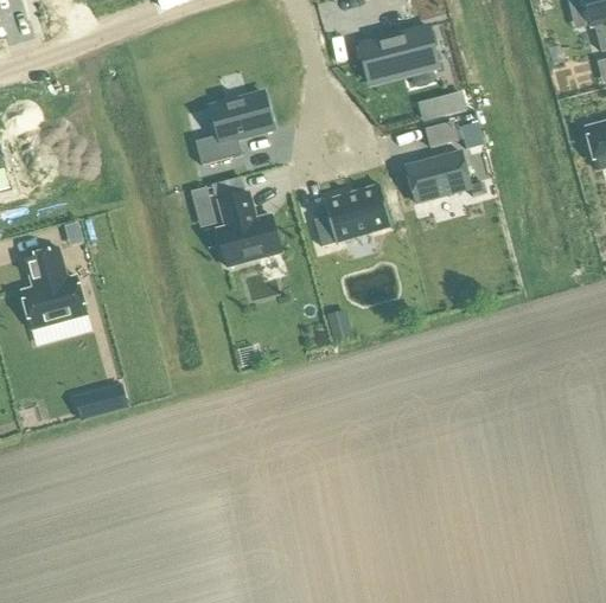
[(594,24),(601,51),(605,49),(605,0),(585,0),(592,25),(594,24)]
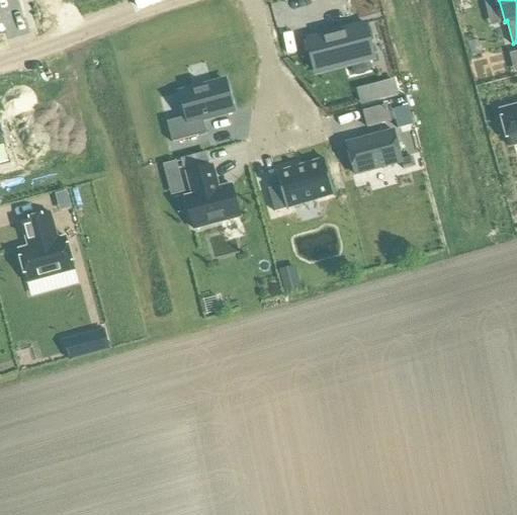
[(365,25),(306,39),(315,73),(374,60),(365,25)]
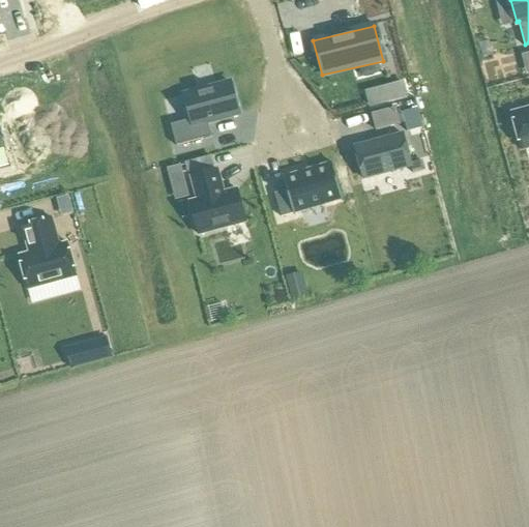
[(197,116),(173,123),(178,144),(213,135),(210,122),(241,114),(232,81),(189,92),(197,116)]
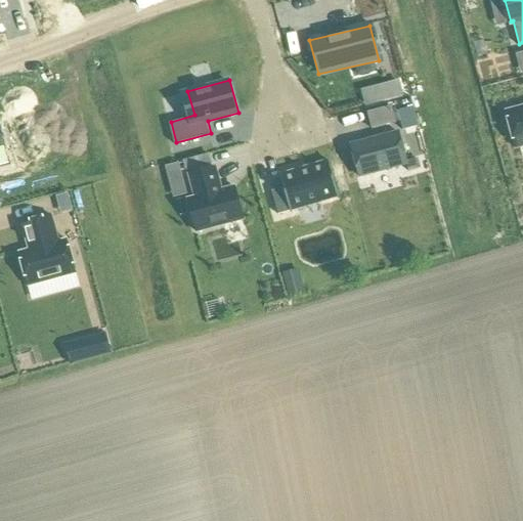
[(397,81),(363,89),(366,103),(401,94),(397,81)]
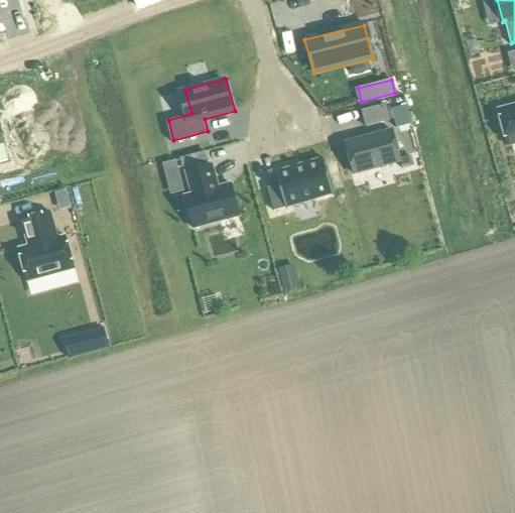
[(402,97),(389,101),(395,123),(408,119),(402,97)]
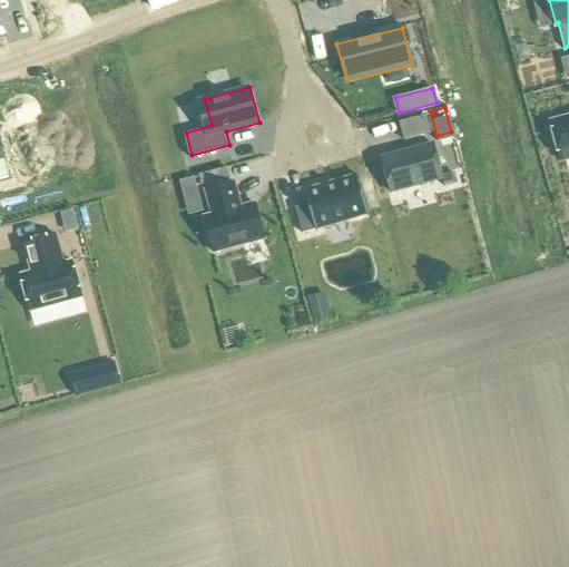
[(424,115),(399,123),(403,139),(429,133),(424,115)]
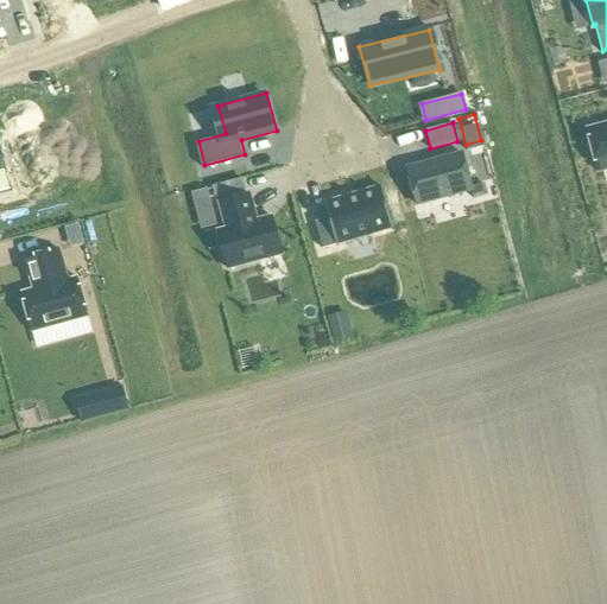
[(606,122),(586,128),(596,169),(606,165),(606,122)]
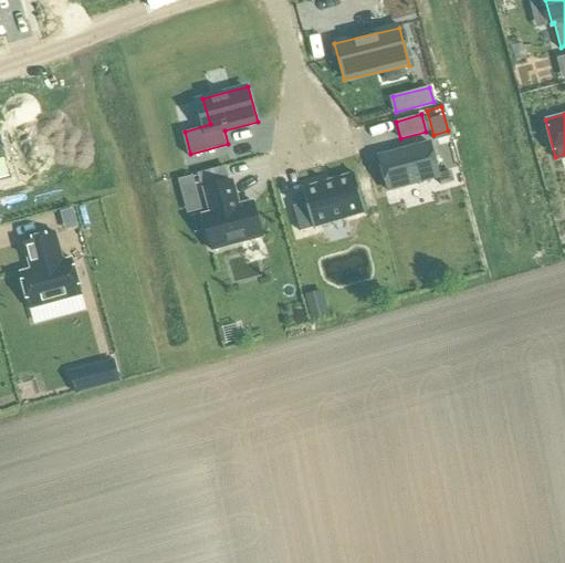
[(429,142),(379,156),(388,190),(438,176),(441,185),(451,181),(448,170),(438,174),(429,142)]
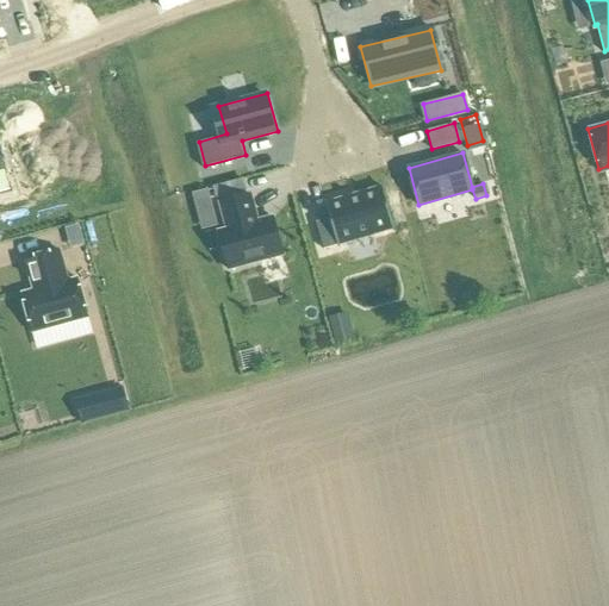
[(329,217),(315,220),(323,248),(393,227),(380,186),(324,202),(329,217)]
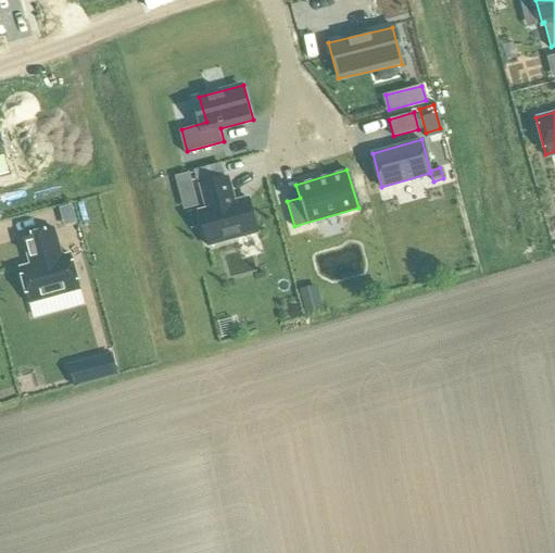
[(180,196),(194,191),(189,172),(175,176),(180,196)]
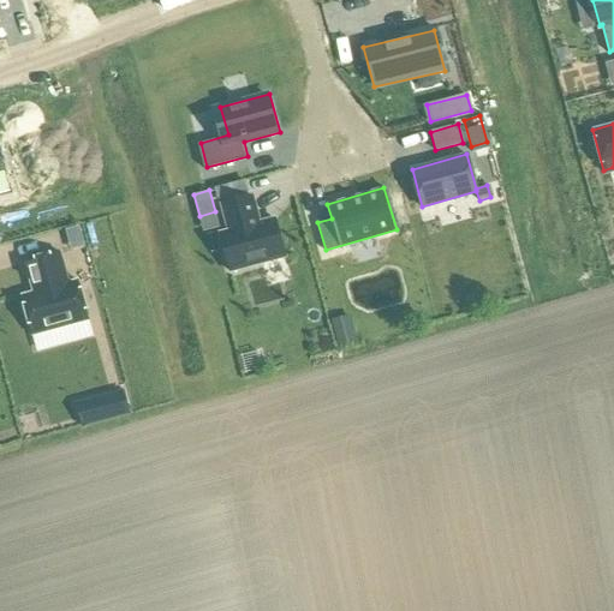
[(256,217),(251,196),(250,196),(222,204),(230,232),(220,234),(230,269),(284,255),(275,220),(255,225),(254,217),(256,217)]
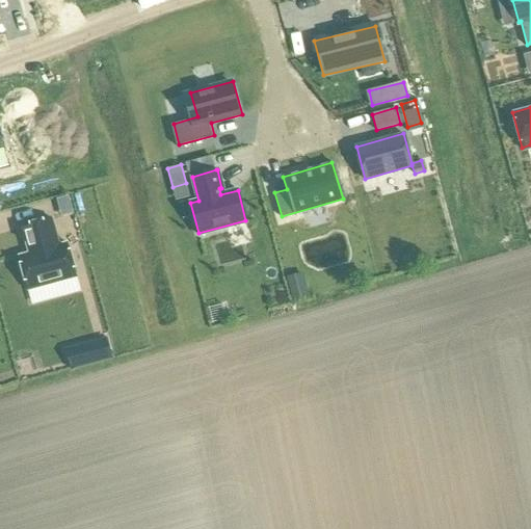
[(67,195),(57,199),(60,211),(71,208),(67,195)]
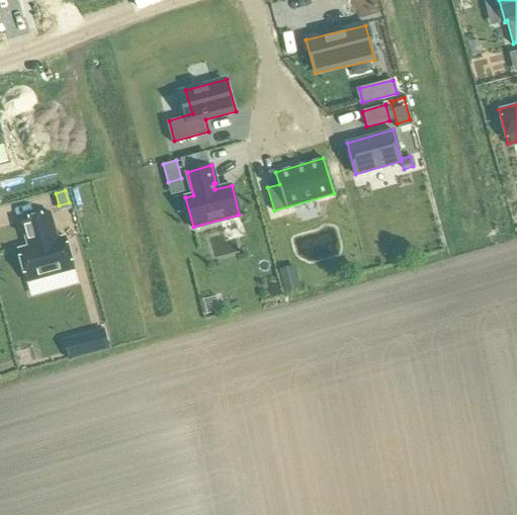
[(27,245),(18,248),(27,281),(74,268),(65,235),(58,237),(51,212),(21,221),(27,245)]
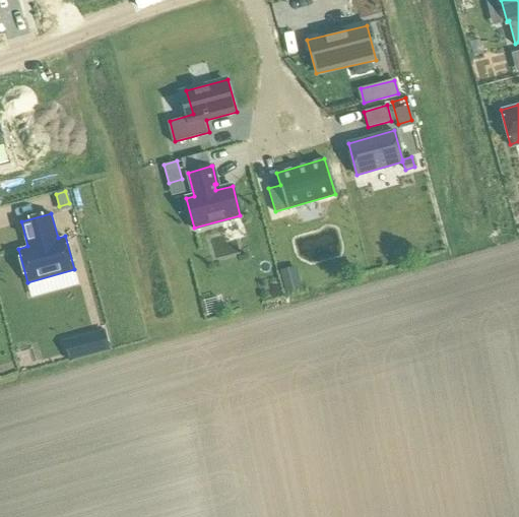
[(285,292),(302,287),(297,267),(279,272),(285,292)]
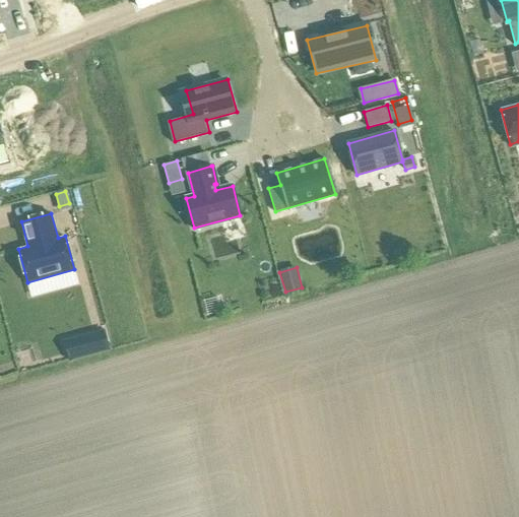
[(104,331),(65,342),(70,360),(109,349),(104,331)]
